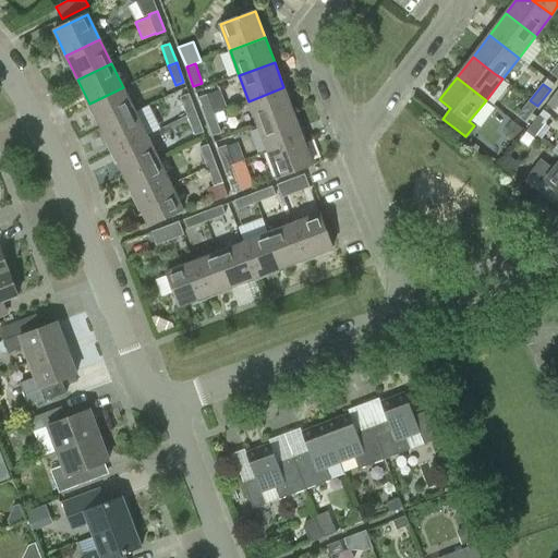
[(123,87),(89,104),(101,129),(135,112),(123,87)]
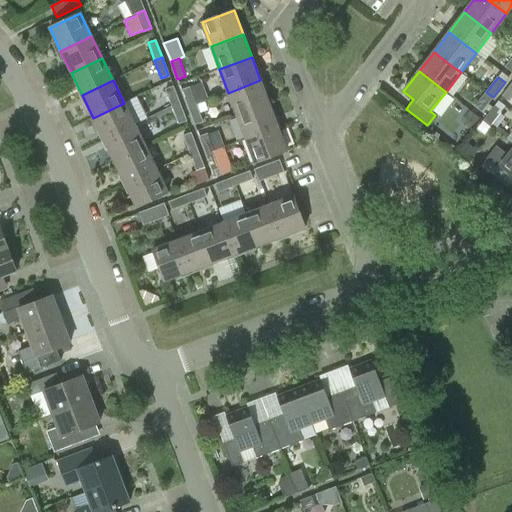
[(260,80),(228,93),(237,116),(269,104),(260,80)]
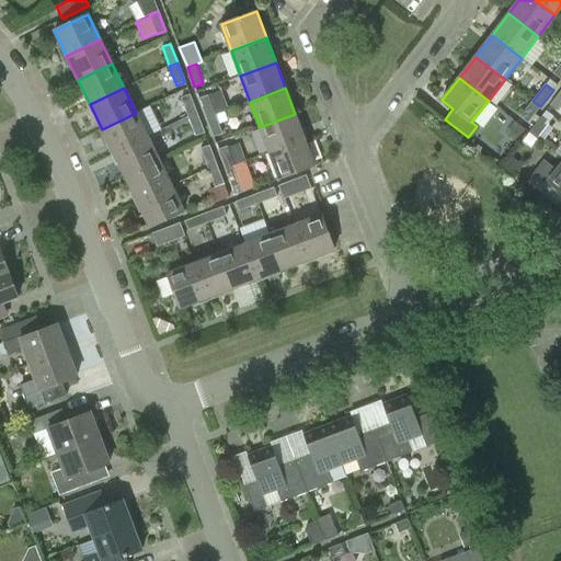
[(560,90),(550,105),(558,111),(560,105),(560,90)]
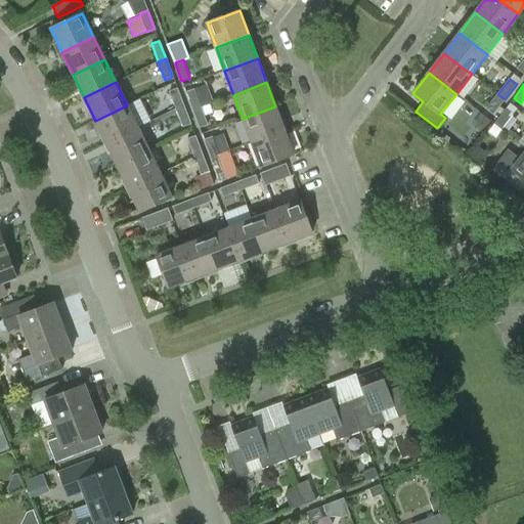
[(183,106),(177,88),(169,91),(176,108),(183,106)]
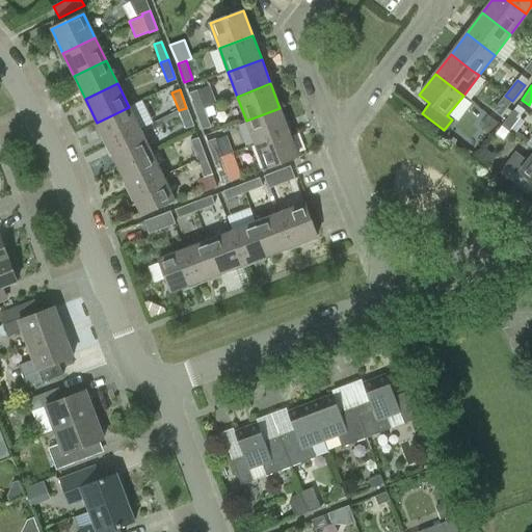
[(197,90),(189,94),(195,111),(204,108),(197,90)]
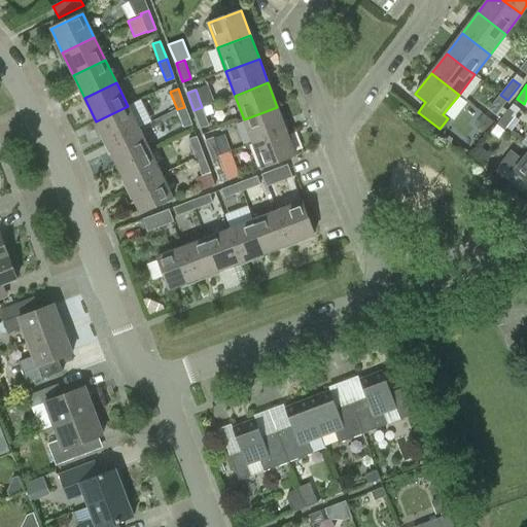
[(489,109),(496,115),(507,100),(500,95),(489,109)]
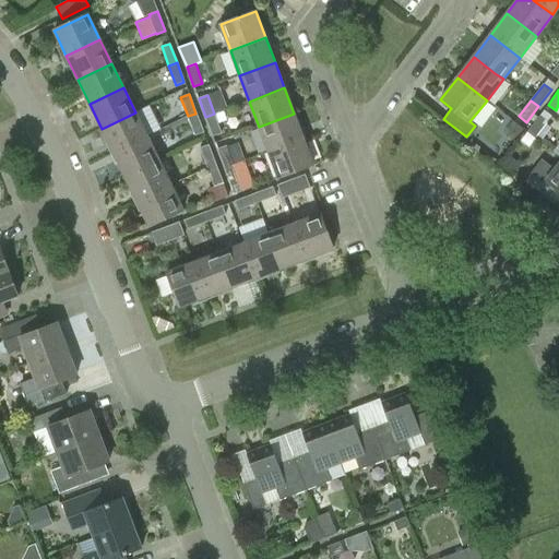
[(114,153),(147,137),(135,113),(102,129),(114,153)]
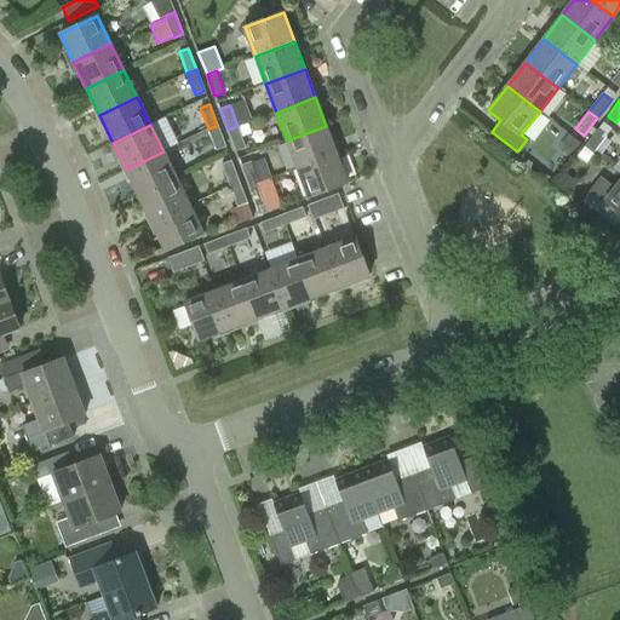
[(217,150),(225,147),(217,126),(208,128),(217,150)]
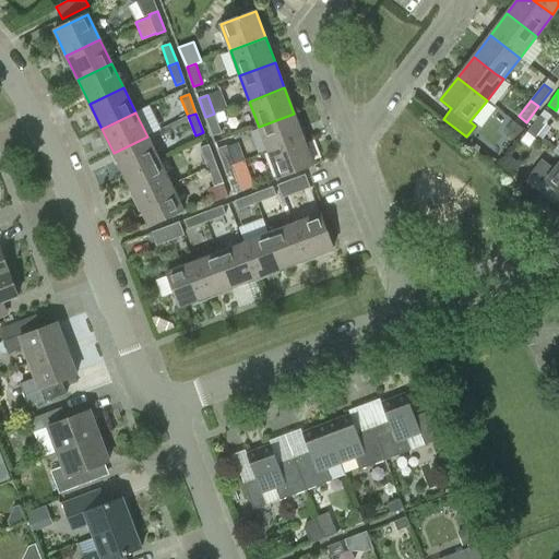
[(213,137),(222,133),(214,114),(205,117),(213,137)]
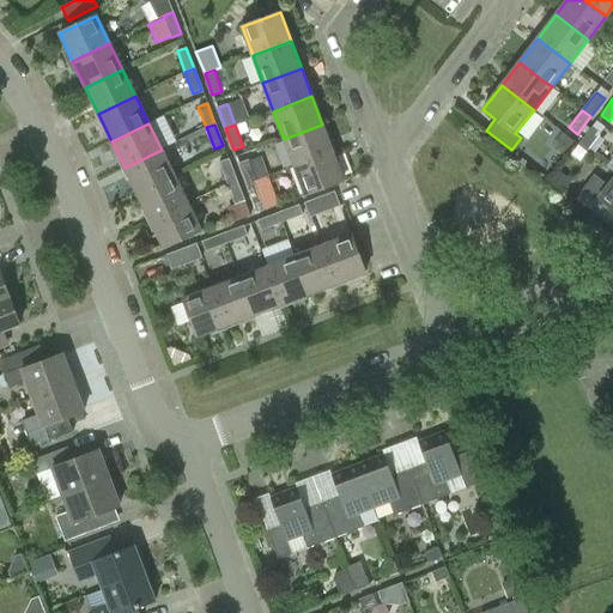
[(322,125),(284,139),(295,167),(333,152),(322,125)]
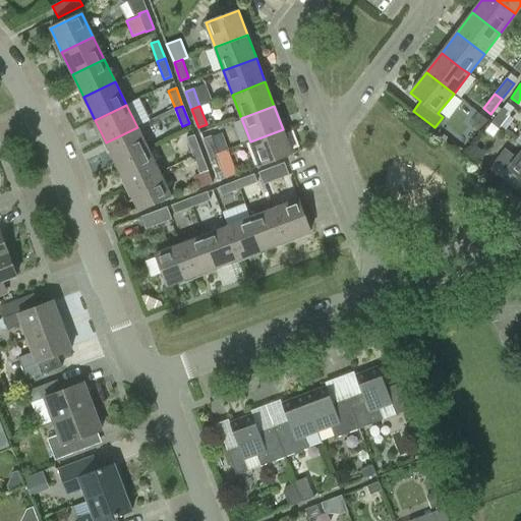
[(499,128),(511,112),(504,107),(491,122),(499,128)]
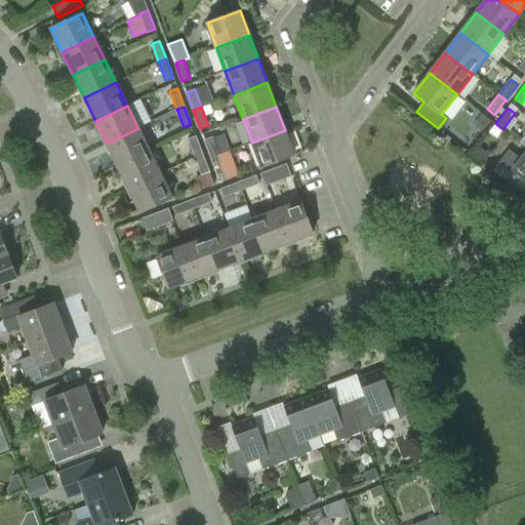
[(118,166),(149,151),(138,128),(107,144),(118,166)]
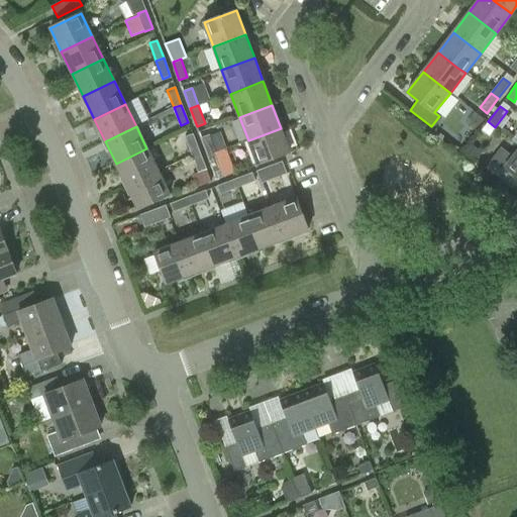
[(281,128),(248,140),(257,165),(290,152),(281,128)]
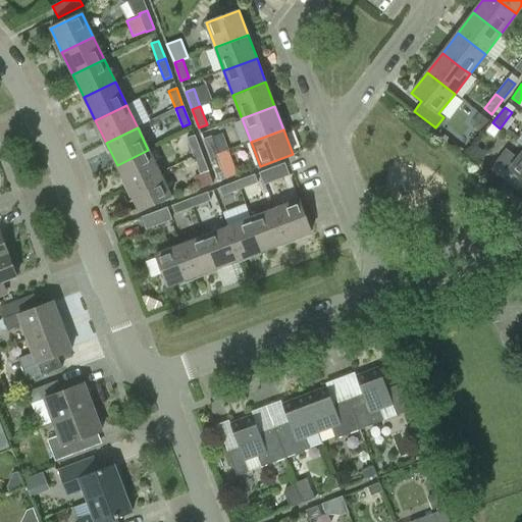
[(194,136),(187,138),(194,156),(201,153),(194,136)]
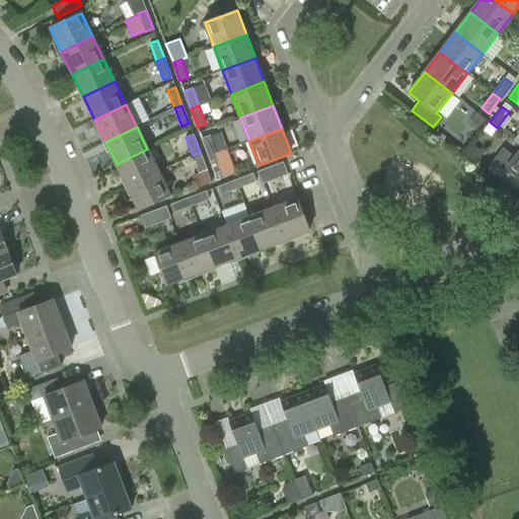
[(210,135),(202,138),(209,156),(217,153),(210,135)]
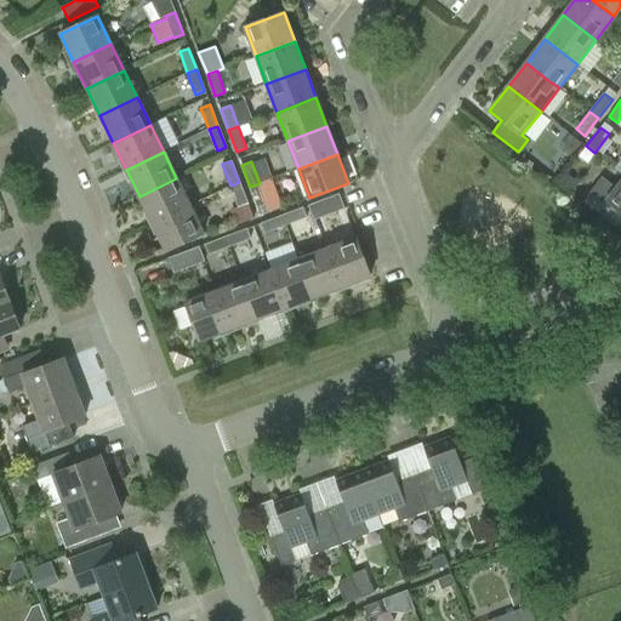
[(620,181),(616,188),(602,177),(582,201),(617,228),(620,222),(620,181)]
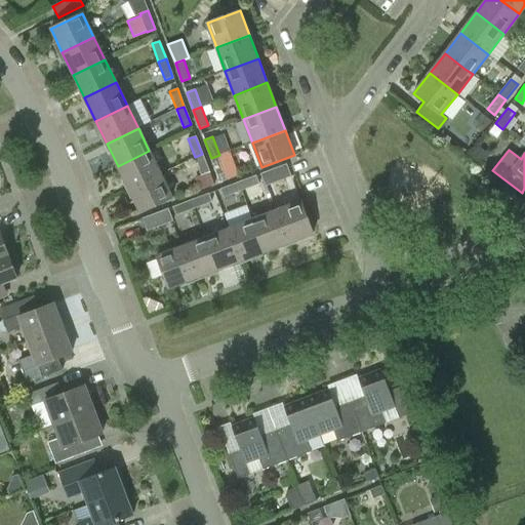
[(129,189),(160,173),(149,151),(118,166),(129,189)]
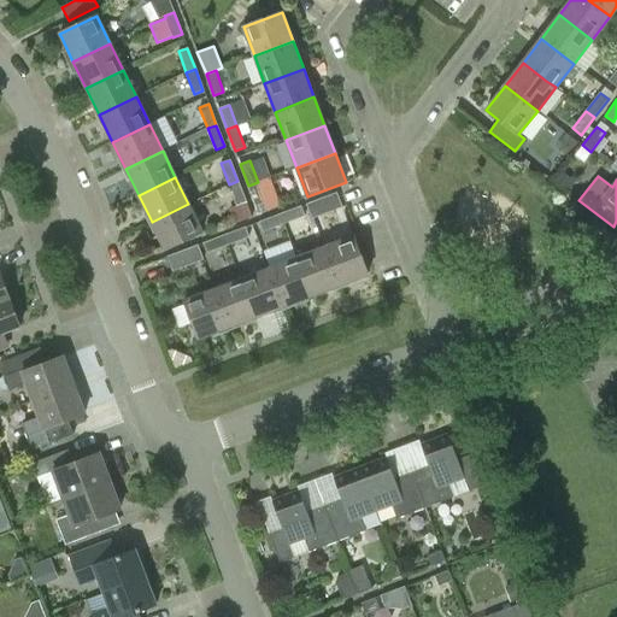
[(236,205),(245,203),(238,181),(229,184),(236,205)]
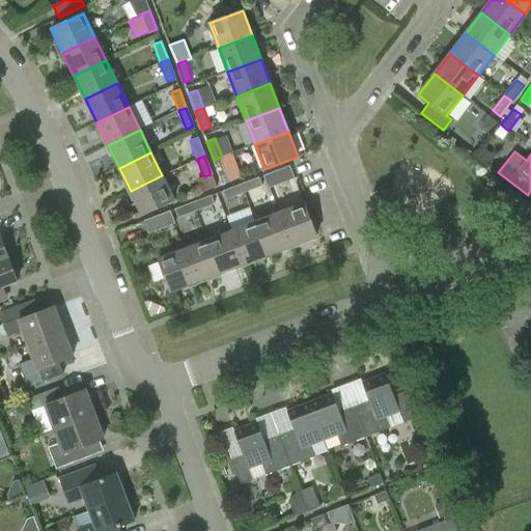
[(221,177),(229,174),(222,157),(214,160),(221,177)]
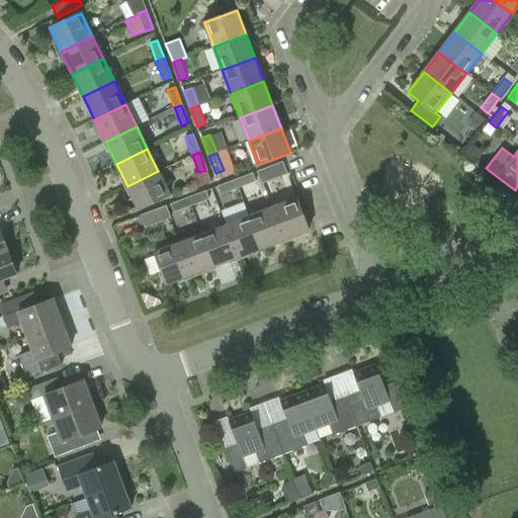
[(262,183),(287,173),(283,162),(258,171),(262,183)]
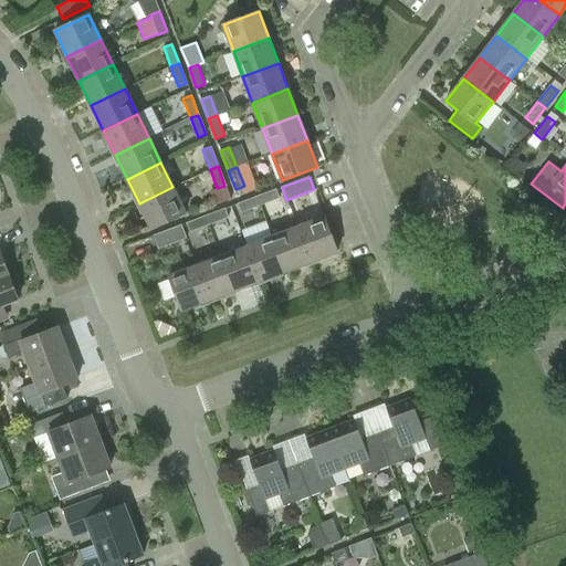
[(173,187),(139,203),(152,229),(185,212),(173,187)]
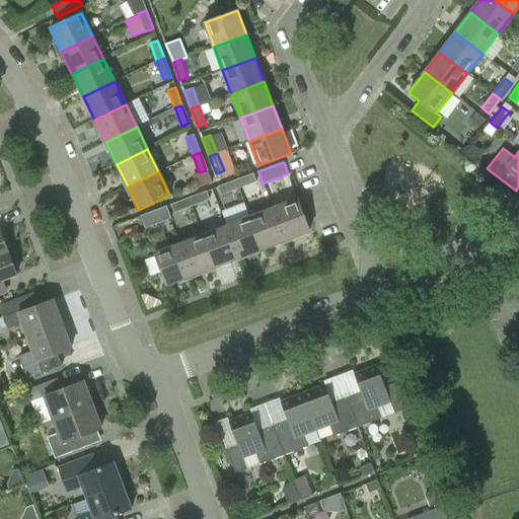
[(256,181),(253,173),(235,179),(238,189),(256,181)]
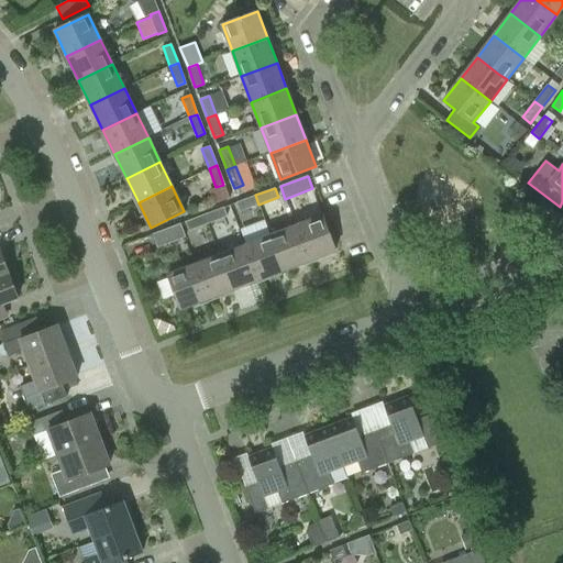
[(236,202),(240,211),(258,205),(255,195),(236,202)]
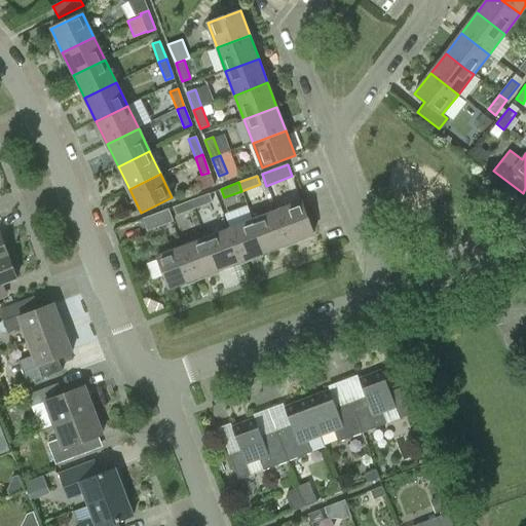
[(213,201),(210,193),(191,200),(194,209),(213,201)]
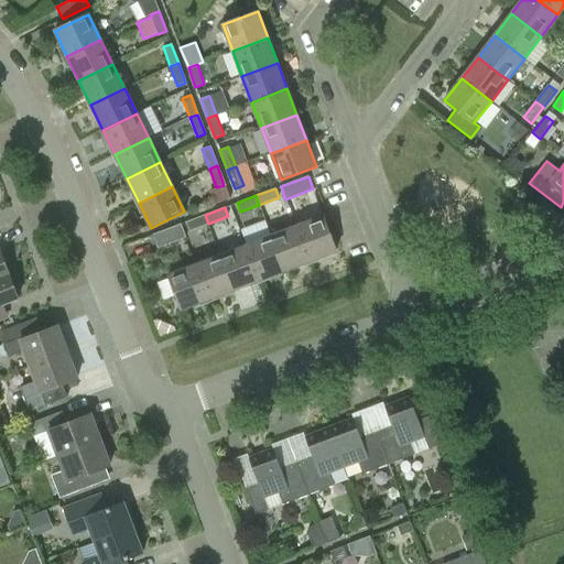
[(205,215),(186,221),(190,231),(208,224),(205,215)]
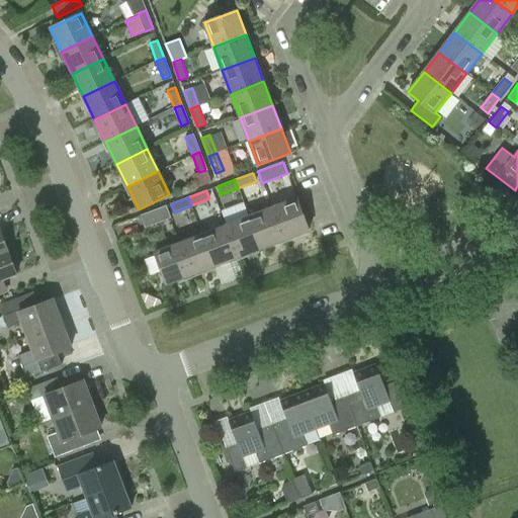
[(249,217),(261,249),(309,231),(296,198),(249,217)]
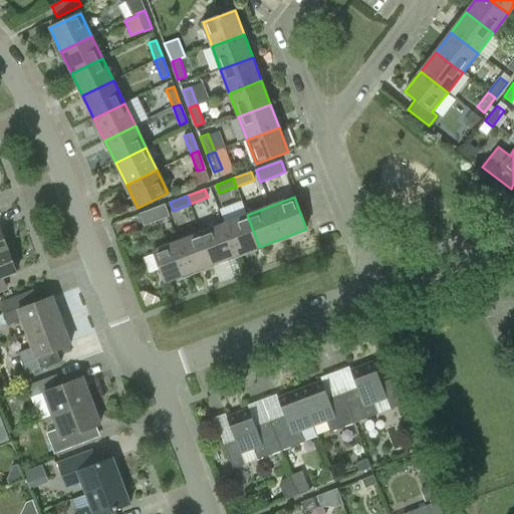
[(170,216),(165,204),(140,213),(144,225),(170,216)]
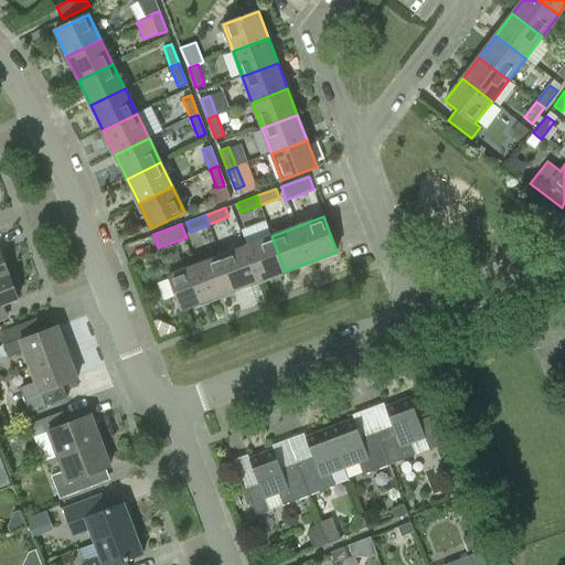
[(285,272),(272,236),(246,245),(259,280),(285,272)]
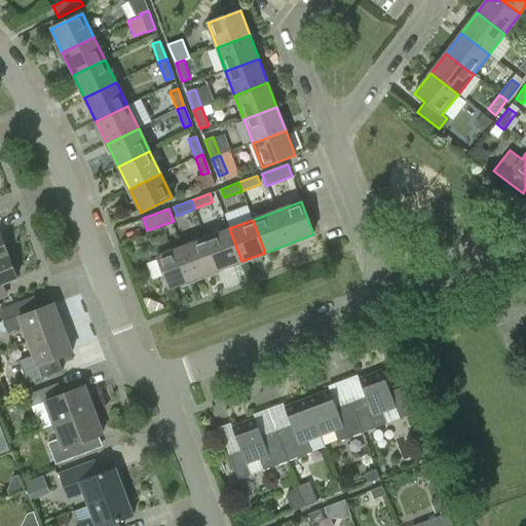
[(205,237),(218,270),(241,261),(229,228),(205,237)]
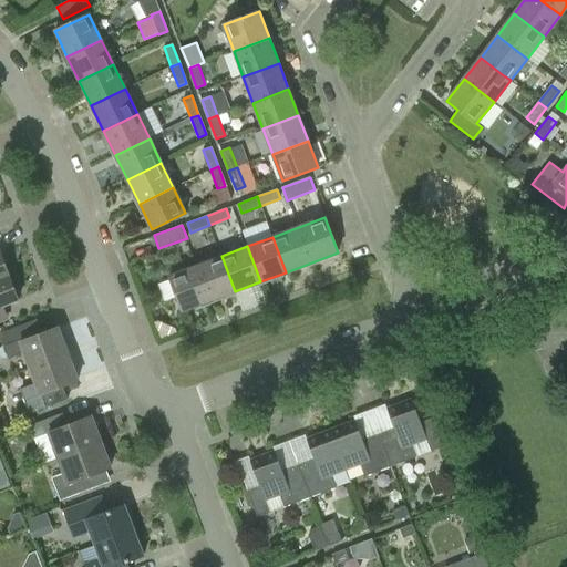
[(0,279),(9,276),(0,251),(0,279)]
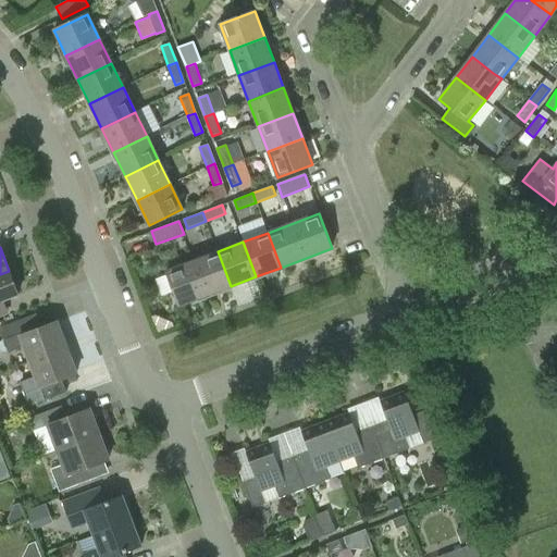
[(231,286),(218,251),(192,261),(205,296),(231,286)]
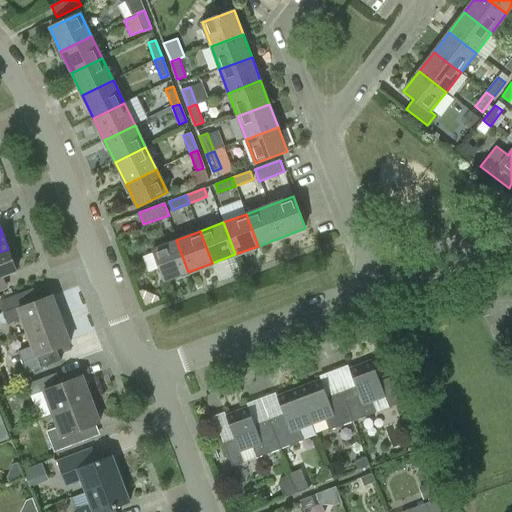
[(188,272),(176,240),(153,249),(165,281),(188,272)]
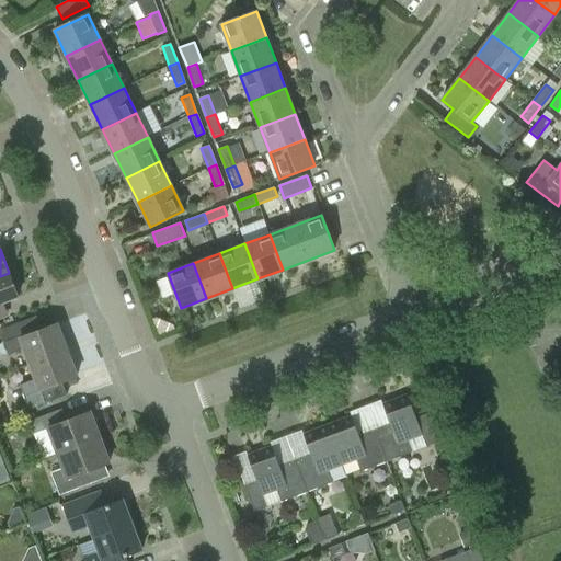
[(0,302),(19,297),(9,273),(0,276),(0,302)]
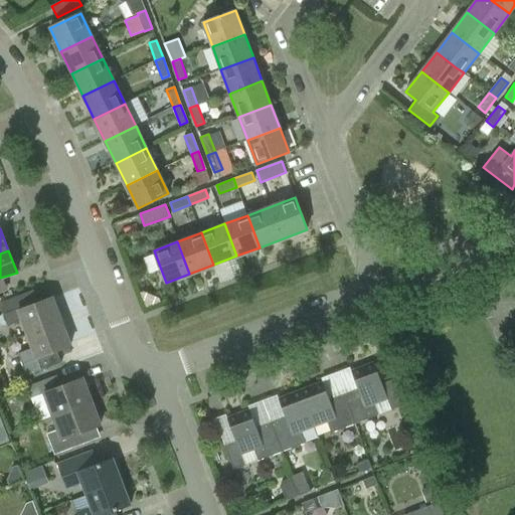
[(0,306),(7,326),(22,321),(27,334),(61,321),(51,297),(38,302),(34,290),(0,302),(0,306)]
